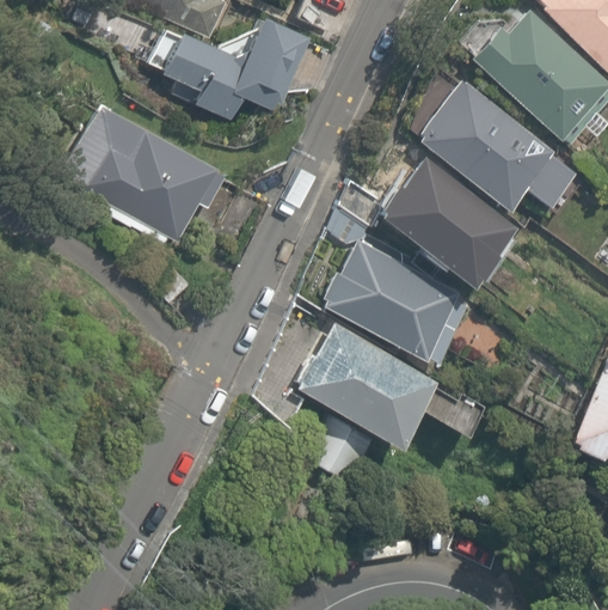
[(120,0),(213,40),(228,0),(120,0)]
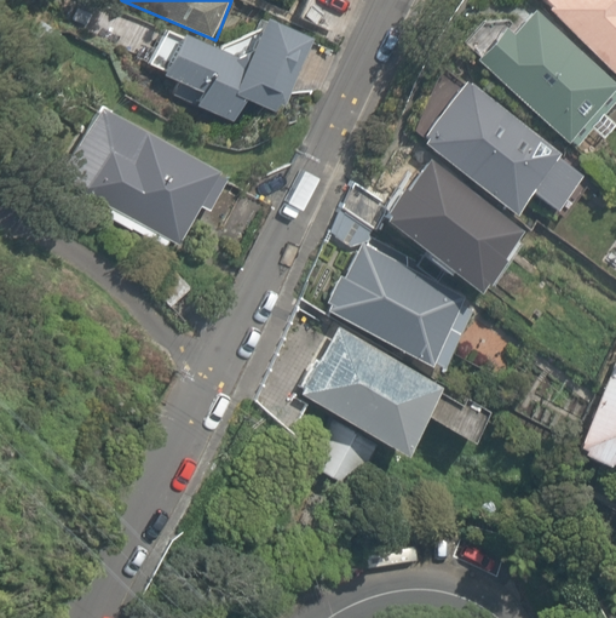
[(615,0),(547,0),(615,75),(615,0)]
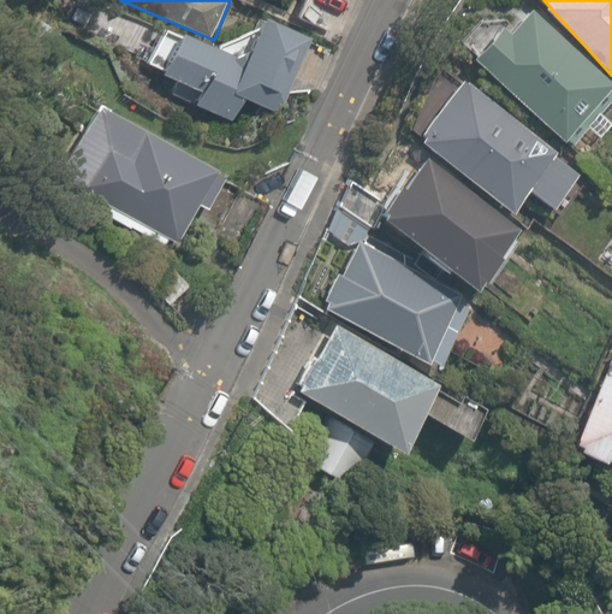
[(611,87),(526,13),(473,65),(569,142),(611,92),(611,87)]
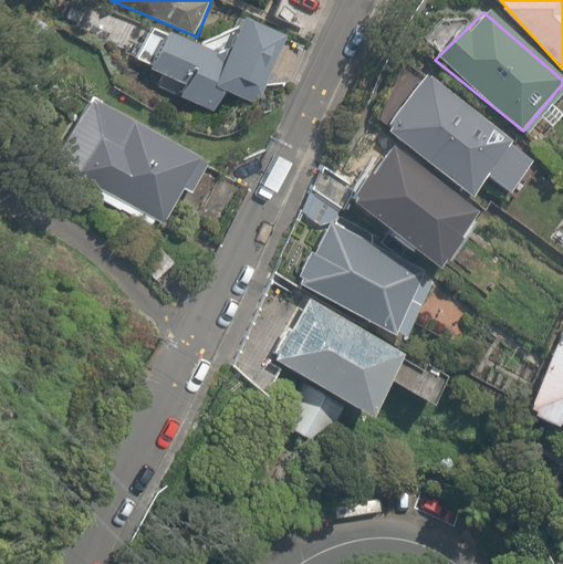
[(164,29),(146,70),(183,85),(177,96),(216,113),(225,93),(257,107),(285,40),(238,19),(222,54),(164,29)]
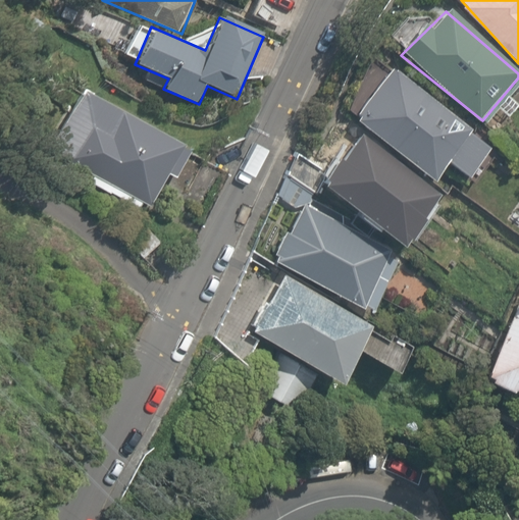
[(500,154),(403,71),(361,122),(436,186),(451,165),(475,183),(500,154)]
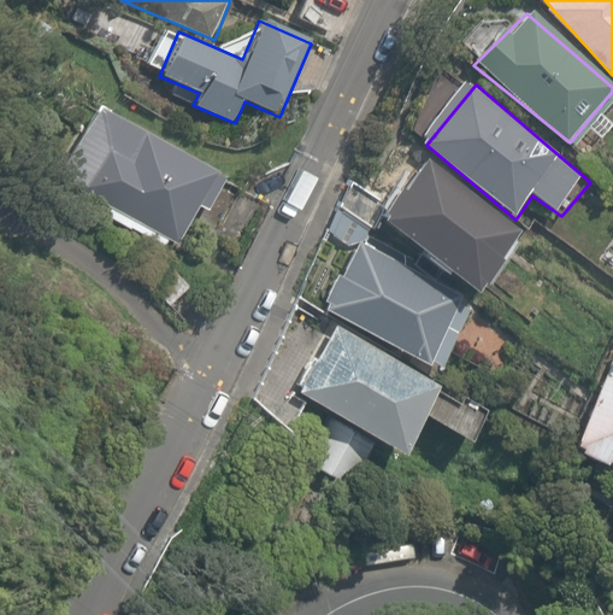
[(225,171),(98,104),(63,179),(180,246),(225,171)]
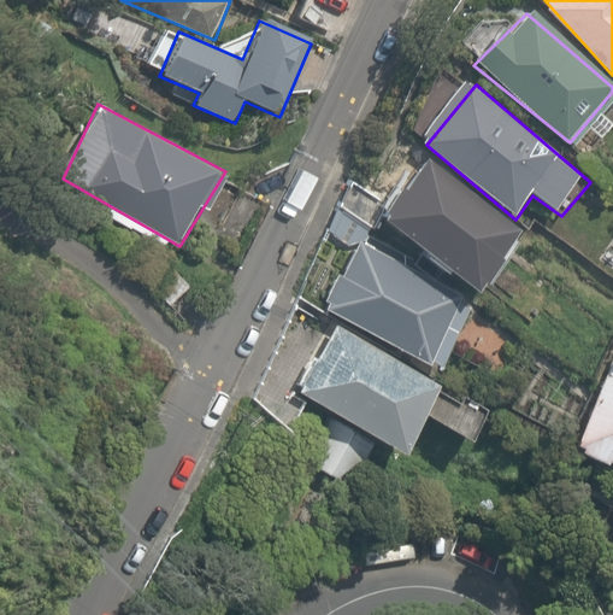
[(518,232),(428,164),(383,217),(472,293),(518,232)]
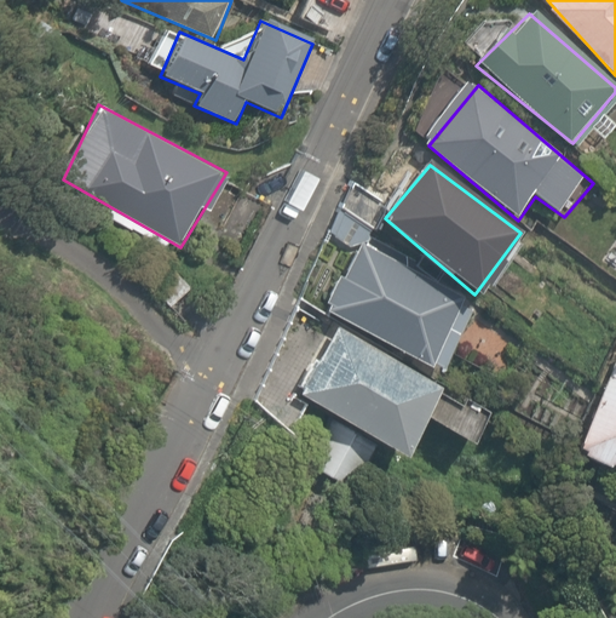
[(466,298),(361,240),(324,304),(430,362),(466,298)]
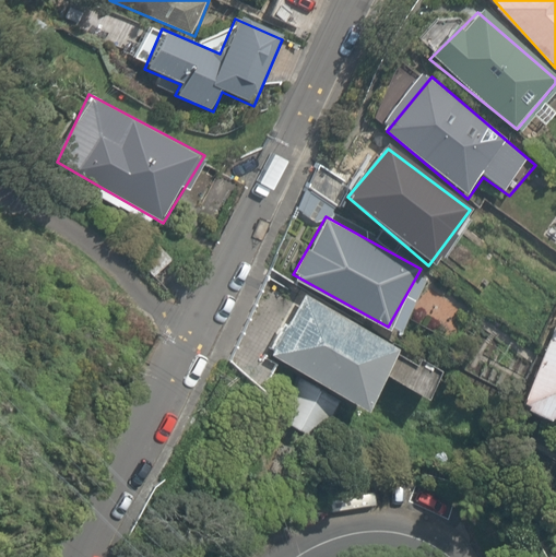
[(390,341),(304,291),(270,348),(357,399),(390,341)]
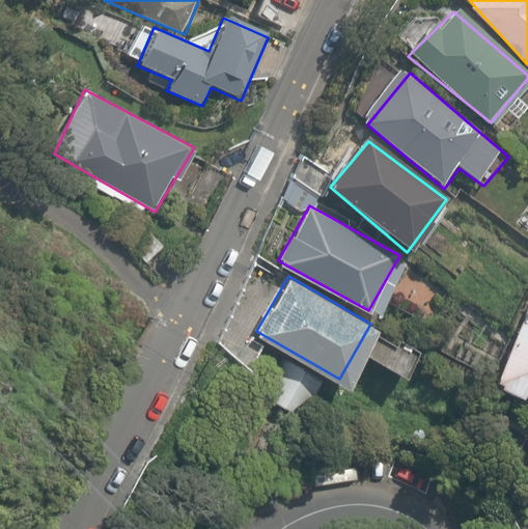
[(527,299),(489,388),(527,406),(527,299)]
